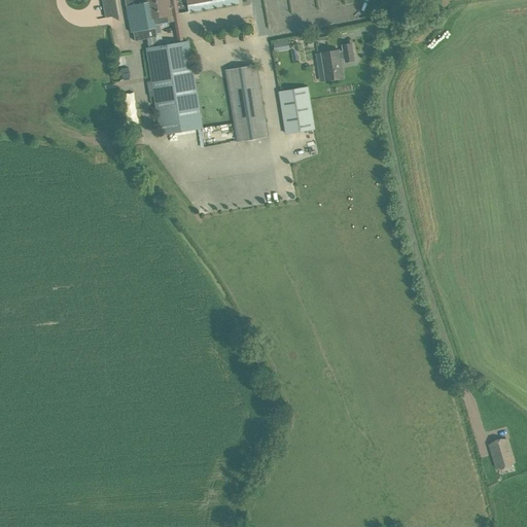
[(125,0),(131,32),(134,32),(135,41),(156,37),(154,26),(174,22),(170,0),(125,0)]
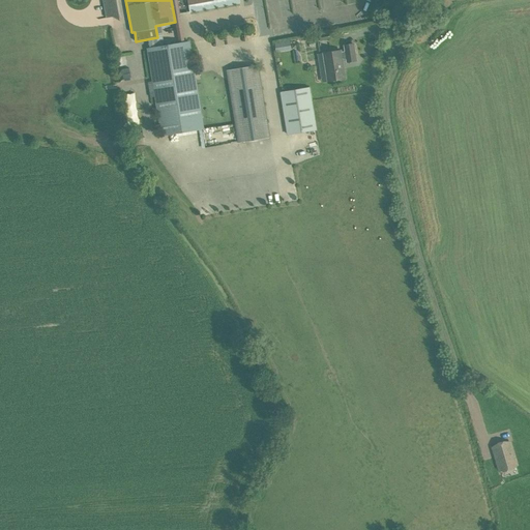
[(189,0),(192,12),(239,4),(238,0),(189,0)]
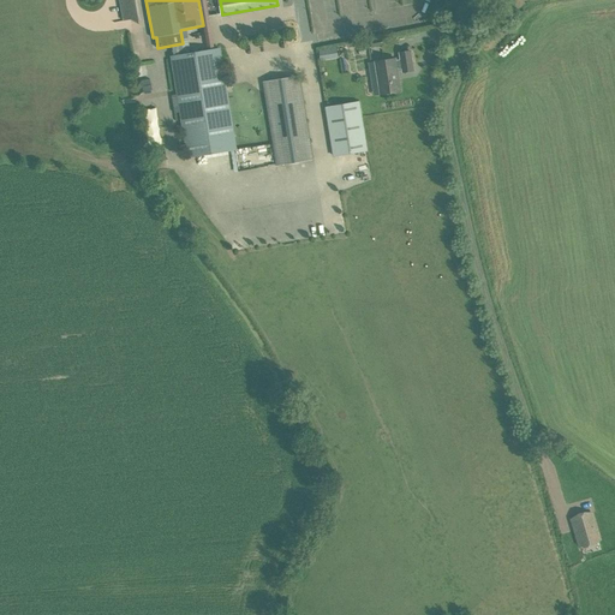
[(187,157),(233,150),(218,51),(171,59),(187,157)]
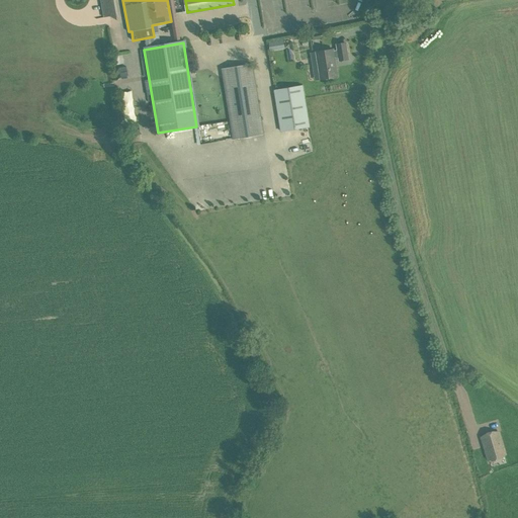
[(349,61),(346,45),(337,46),(338,52),(334,52),(334,51),(317,54),(321,81),(325,80),(325,82),(334,80),(334,79),(338,78),(335,60),(339,59),(340,62),(349,61)]
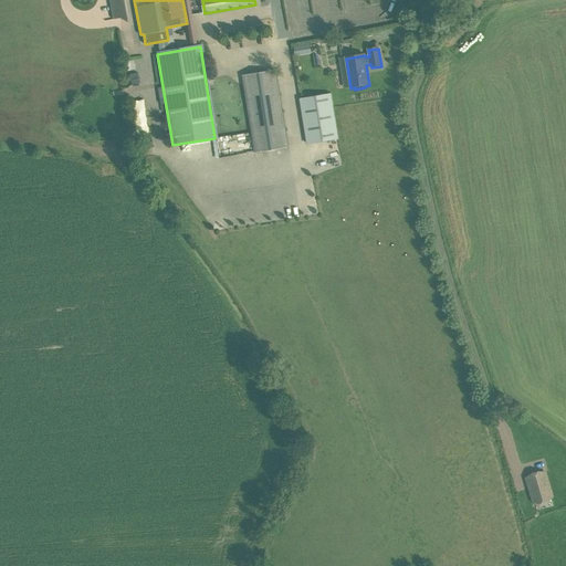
[(255,154),(287,149),(275,72),(242,77),(255,154)]
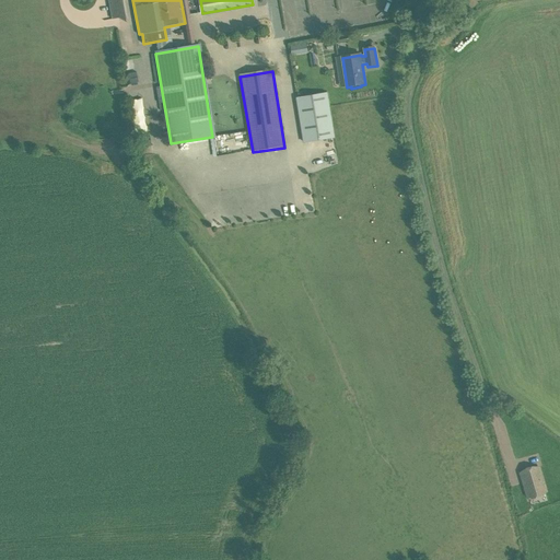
[(298,100),(304,144),(335,139),(327,94),(298,100)]
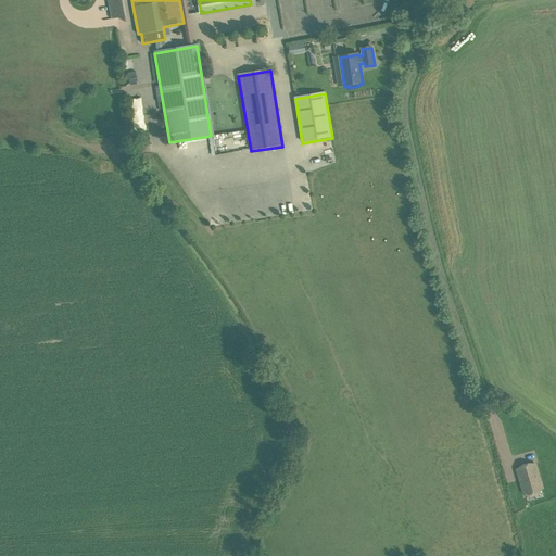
[(525,494),(541,489),(533,465),(517,469),(525,494)]
